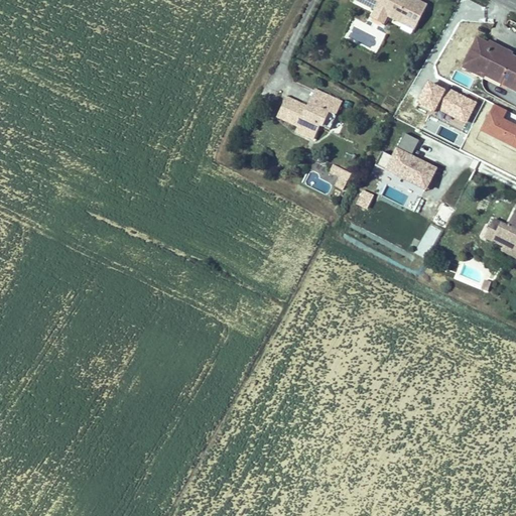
[(408,32),(418,12),(394,0),(391,0),(389,4),(380,0),(353,0),(350,6),(368,16),(373,23),(380,23),(395,30),(397,26),(408,32)]
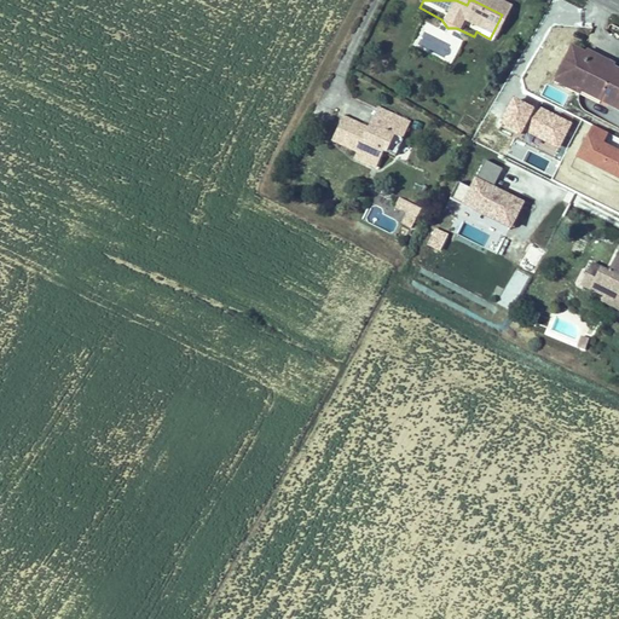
[(451,38),(456,28),(447,28),(441,19),(437,29),(451,38)]
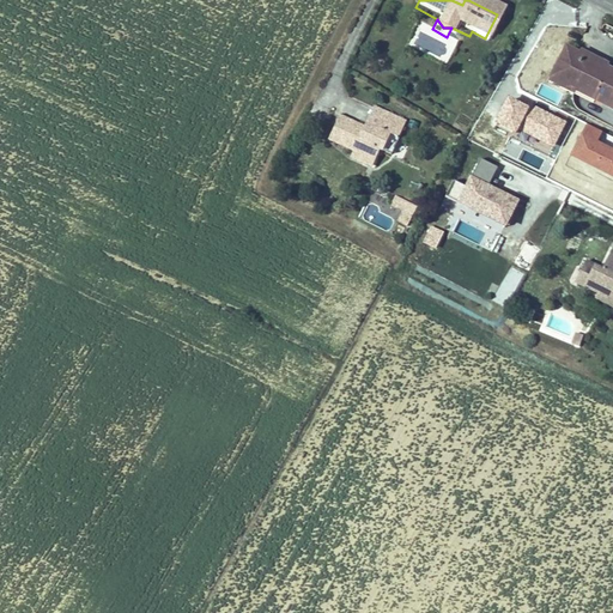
[(483,43),(485,38),(472,31),(469,36),(483,43)]
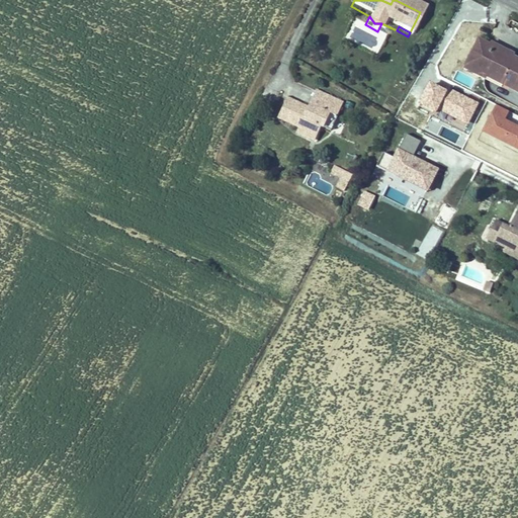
[(483,87),(517,105),(517,104),(517,72),(507,67),(508,64),(487,54),(486,57),(475,51),(464,71),(486,82),(483,87)]
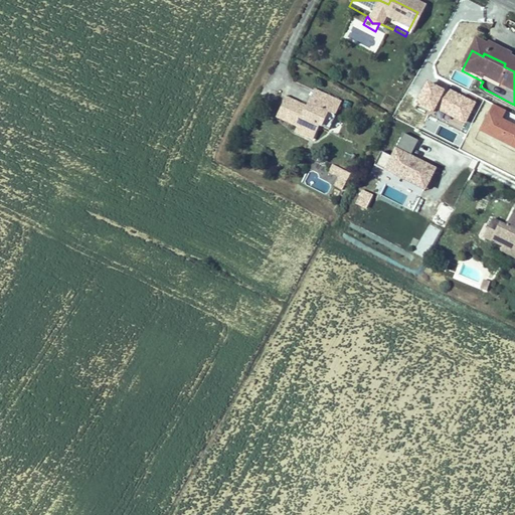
[(483,81),(462,70),(459,76),(480,87),(483,81)]
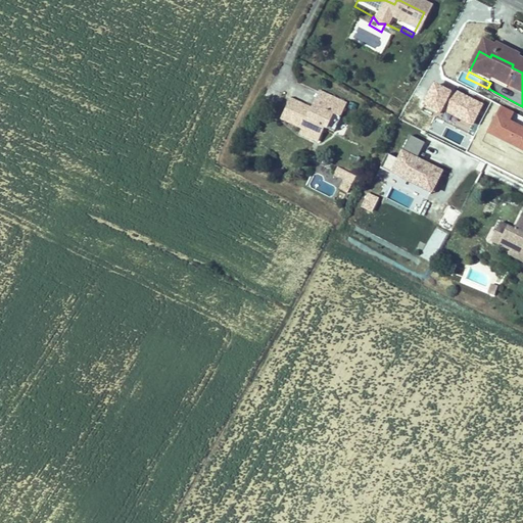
[(337,126),(343,111),(316,99),(307,117),(287,108),(280,126),(300,135),(296,144),(307,149),(317,146),(321,136),(324,137),(330,123),(337,126)]
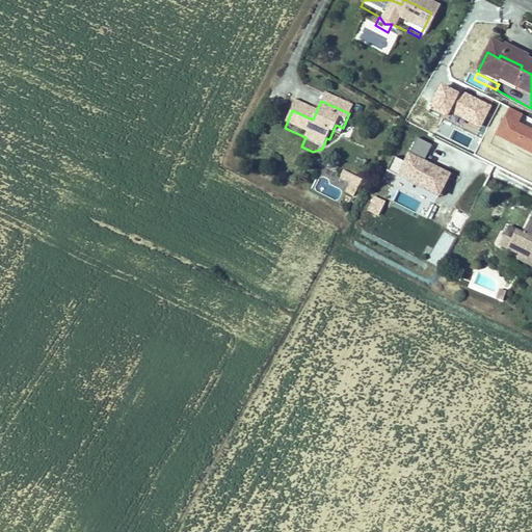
[(442,195),(452,171),(425,159),(432,143),(416,136),(405,160),(394,156),(387,171),(442,195)]
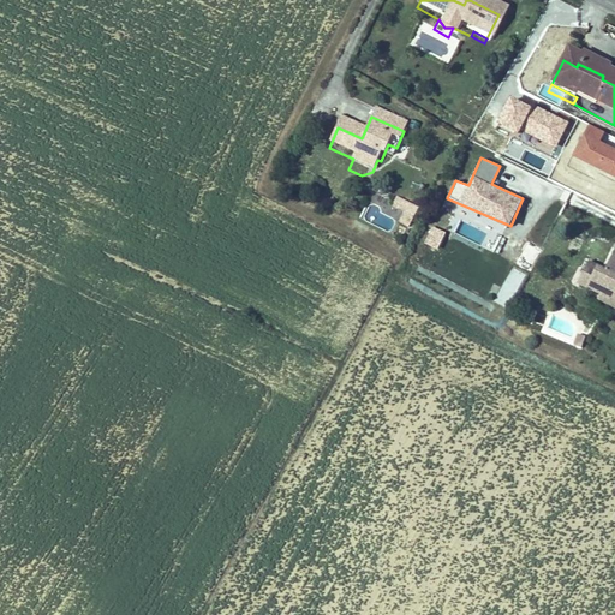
[(398,196),(393,206),(406,212),(410,203),(398,196)]
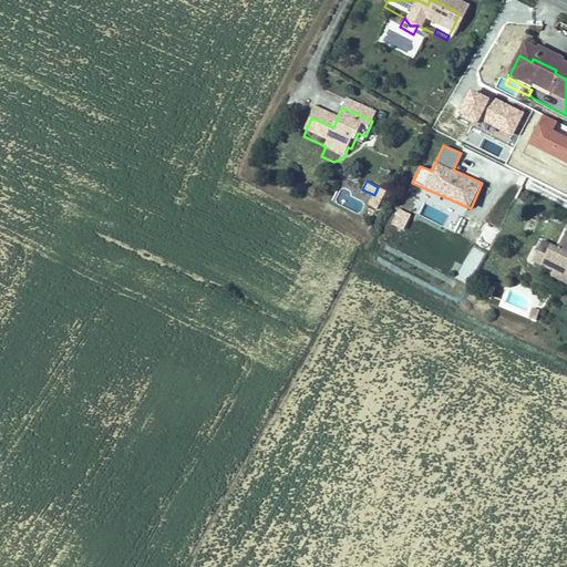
[(373,206),(377,197),(366,193),(361,200),(373,206)]
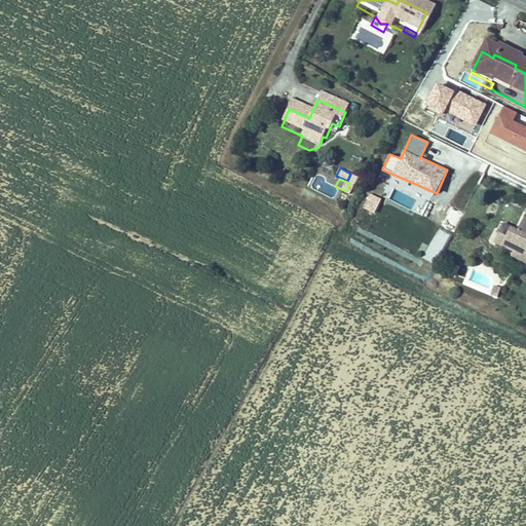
[(350,203),(358,186),(349,183),(346,191),(342,200),(350,203)]
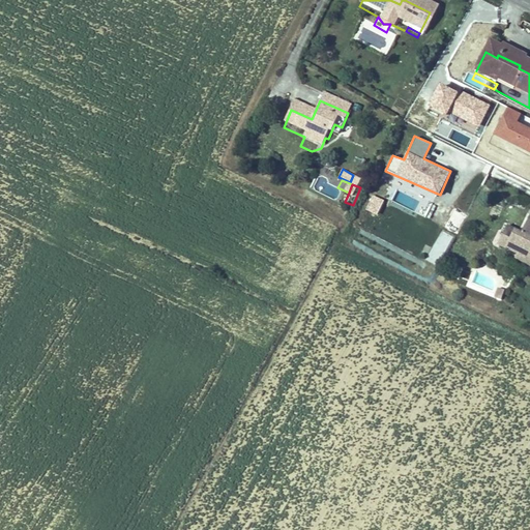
[(372,195),(367,211),(380,214),(383,198),(372,195)]
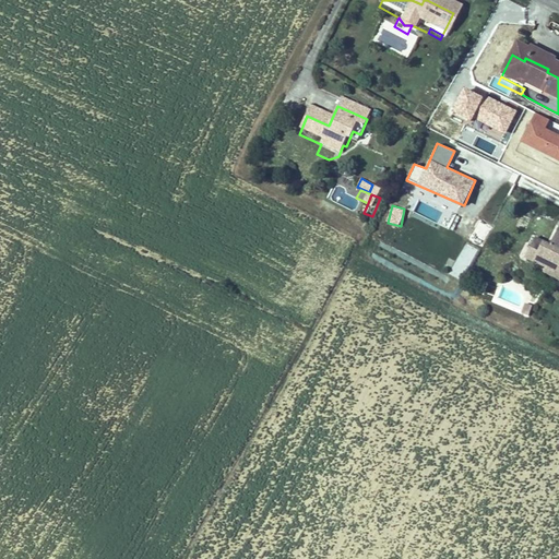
[(478,219),(468,240),(483,247),(494,226),(478,219)]
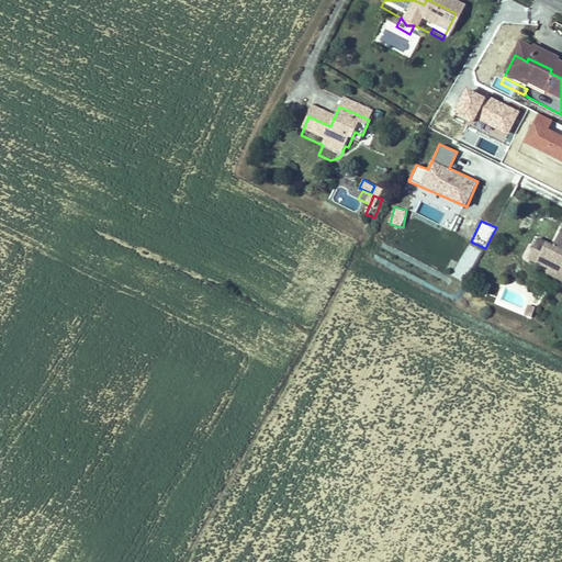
[(561,267),(560,266),(561,261),(561,244),(553,239),(544,257),(529,249),(519,268),(540,279),(541,278),(547,281),(559,287),(555,293),(561,295),(561,267)]
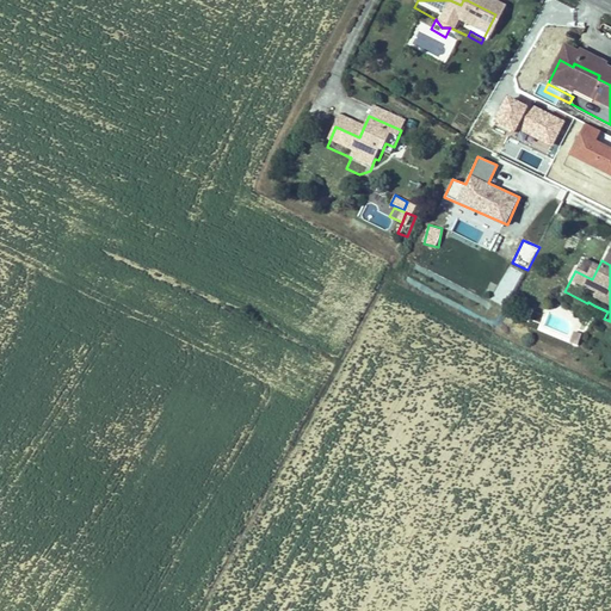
[(592,312),(604,319),(608,312),(594,306),(592,312)]
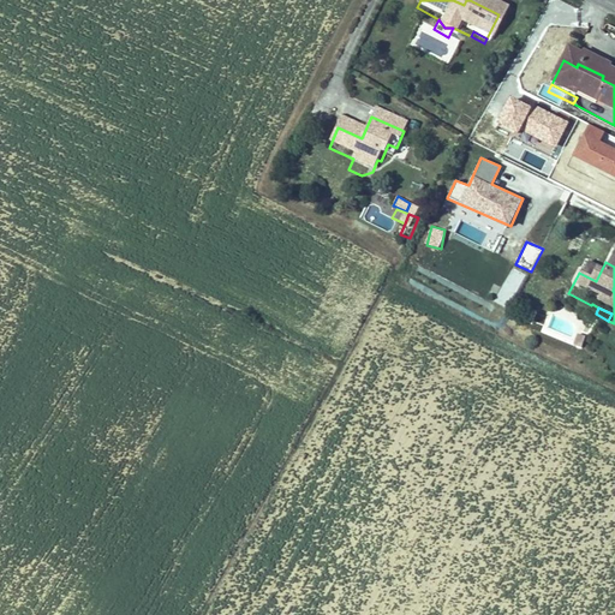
[(574,339),(579,321),(548,312),(543,330),(574,339)]
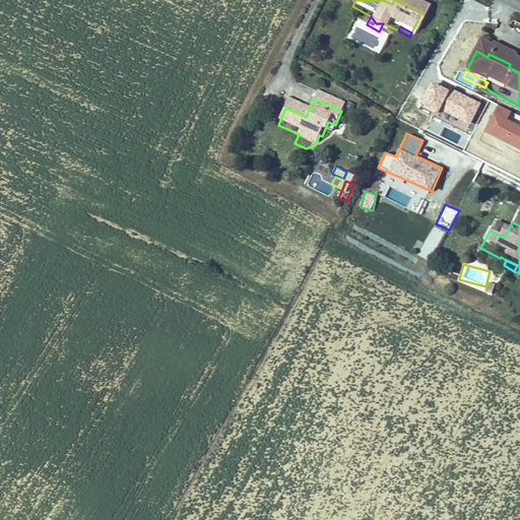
[(493,294),(496,283),(489,281),(484,291),(493,294)]
